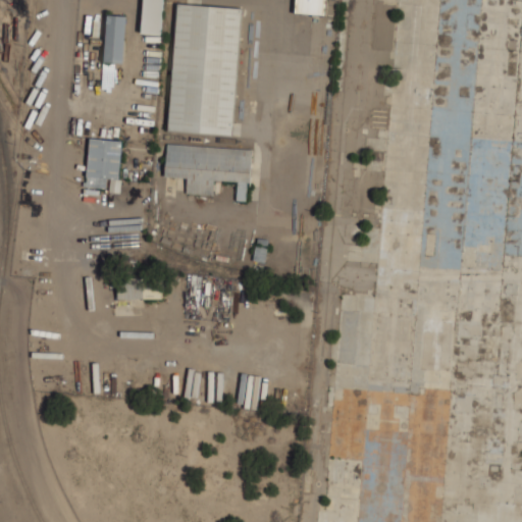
[(144,0),(142,33),(162,34),(164,0),(144,0)]
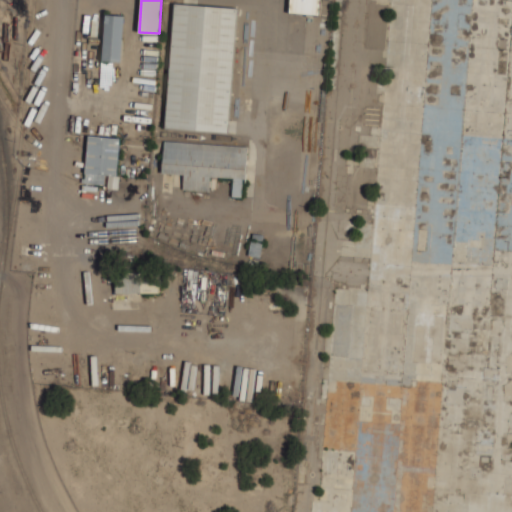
[(319,0),(289,0),(289,12),(319,14),(319,0)]
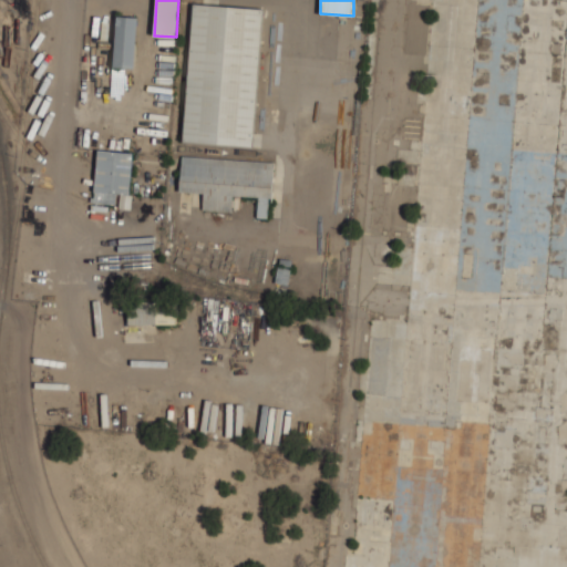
[(193,3),(183,141),(251,146),(261,8),(193,3)]
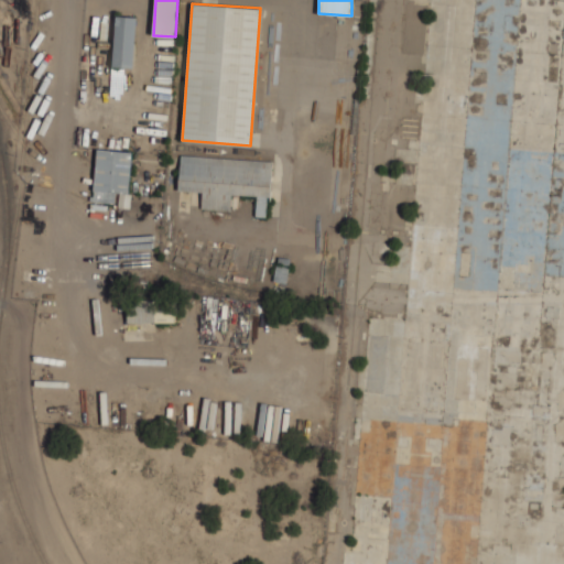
[(111,66),(133,67),(137,15),(115,14),(111,66)]
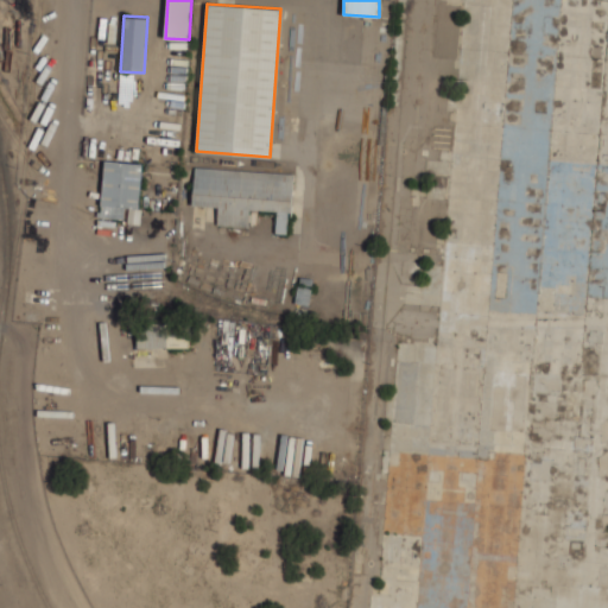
[(121,217),(122,207),(138,209),(143,163),(103,159),(99,215),(121,217)]
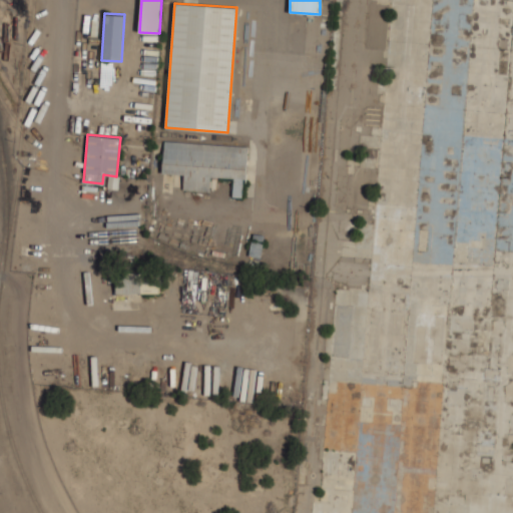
[(246,145),(163,140),(161,174),(182,175),(181,189),(209,191),(210,176),(232,178),(231,195),(243,196),(246,145)]
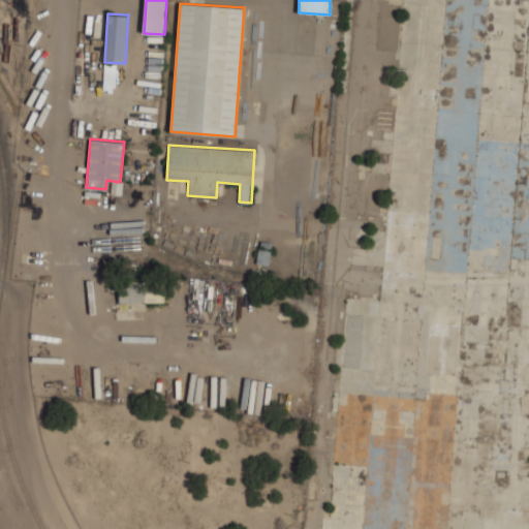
[(163,281),(119,281),(118,301),(163,302),(163,281)]
